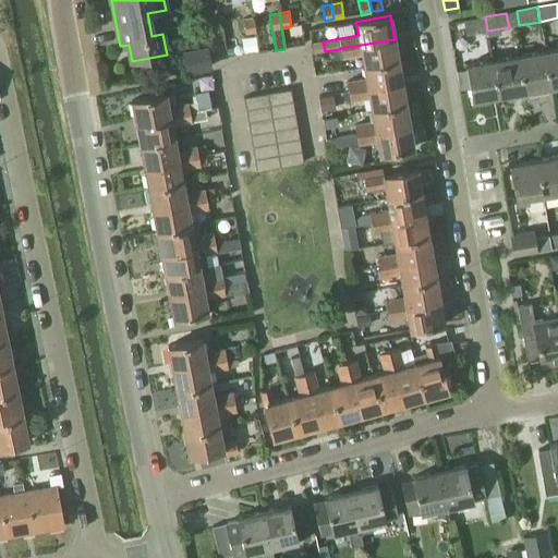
[(255,33),(253,16),(241,19),(244,35),(255,33)]
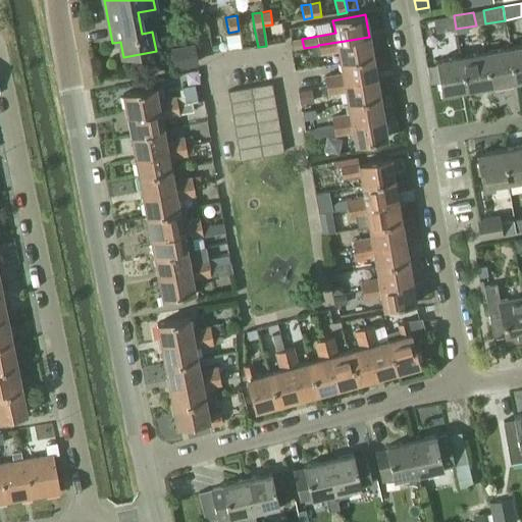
[(436,33),(456,29),(454,15),(433,19),(436,33)]
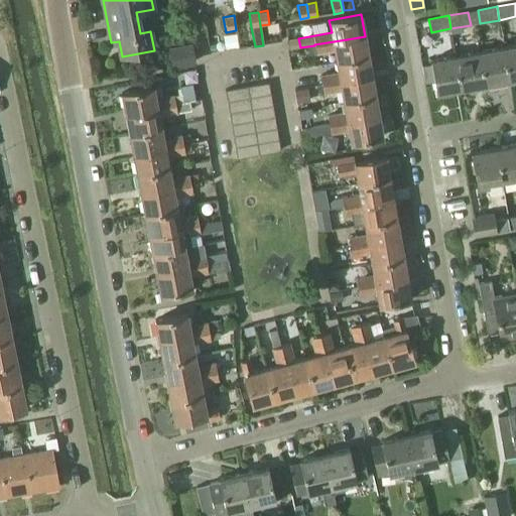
[(236,35),(223,36),(225,50),(238,48),(236,35)]
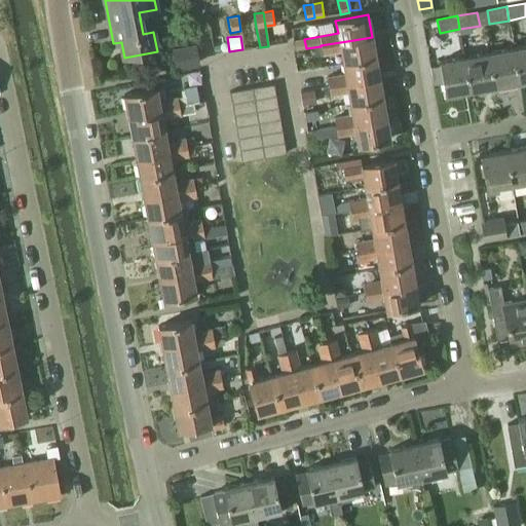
[(341,51),(343,63),(375,57),(372,37),(353,40),(321,45),(321,46),(323,54),(341,51)]
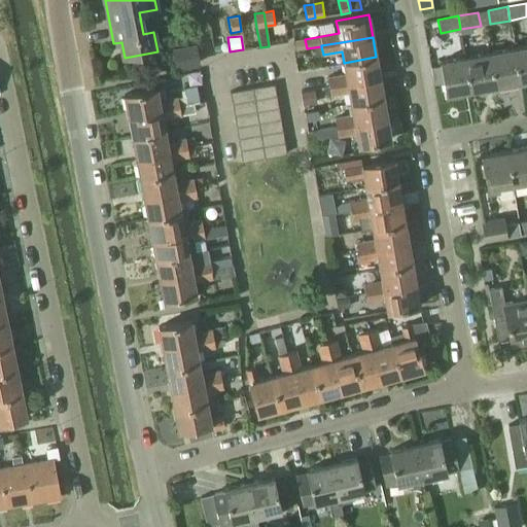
[(526,46),(515,48),(521,82),(526,80),(526,39),(526,40),(526,46)]
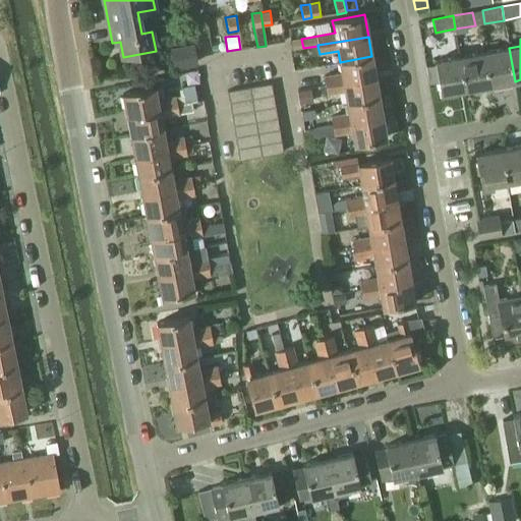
[(171,48),(175,67),(196,62),(192,44),(171,48)]
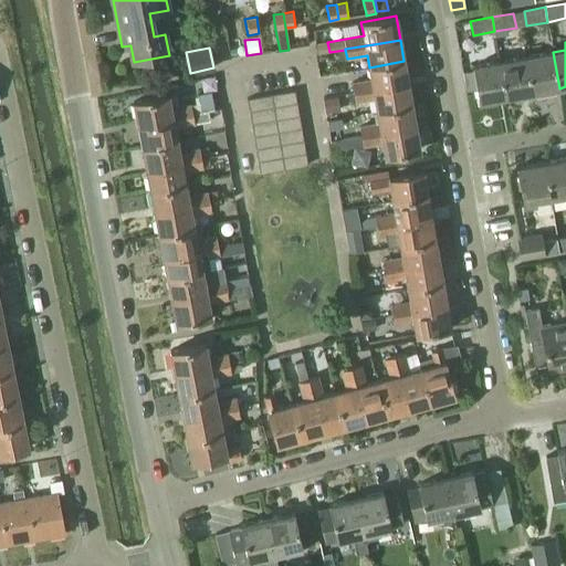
[(533,93),(559,88),(553,52),(526,56),(533,93)]
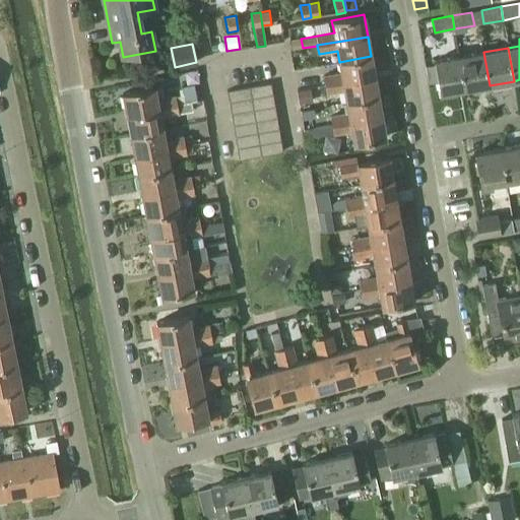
[(464,89),(490,85),(483,52),(459,56),(464,89)]
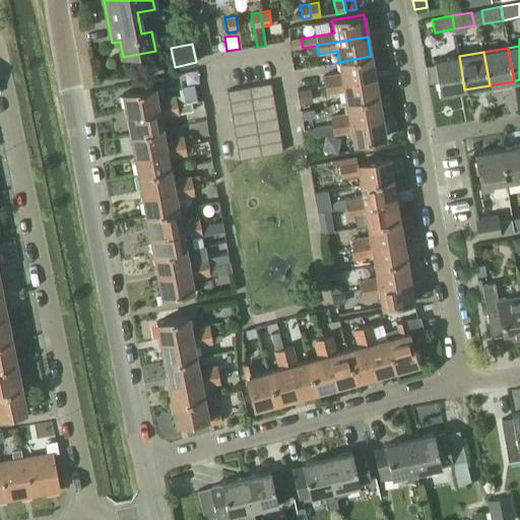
[(371,56),(339,62),(340,73),(323,76),(324,85),(375,76),(371,56)]
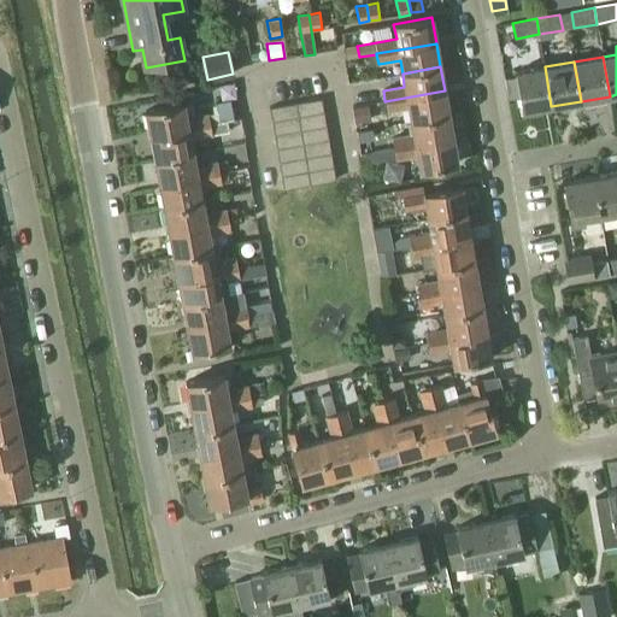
[(551,106),(545,66),(515,72),(516,77),(505,80),(509,100),(519,98),(522,111),(551,106)]
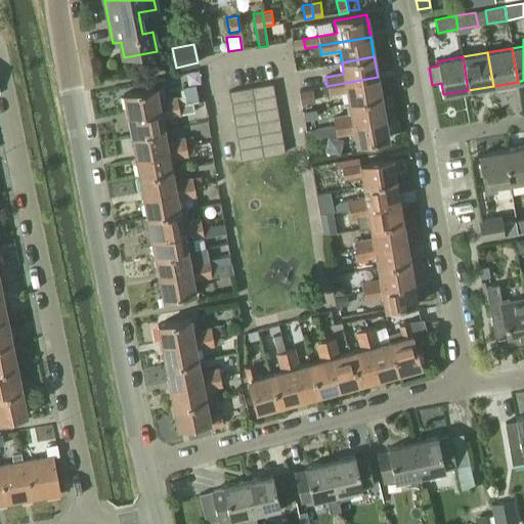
[(378,77),(326,86),(329,94),(347,91),(349,103),(381,97),(378,77)]
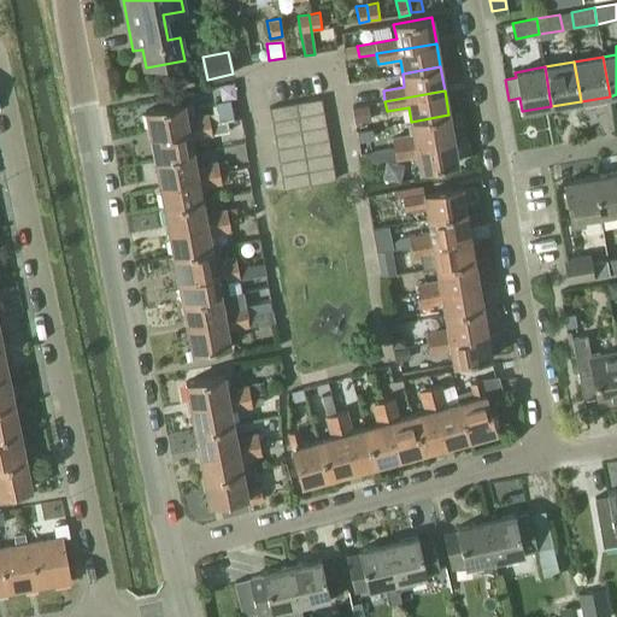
[(298,117),(323,113),(321,99),(295,104),(298,117)]
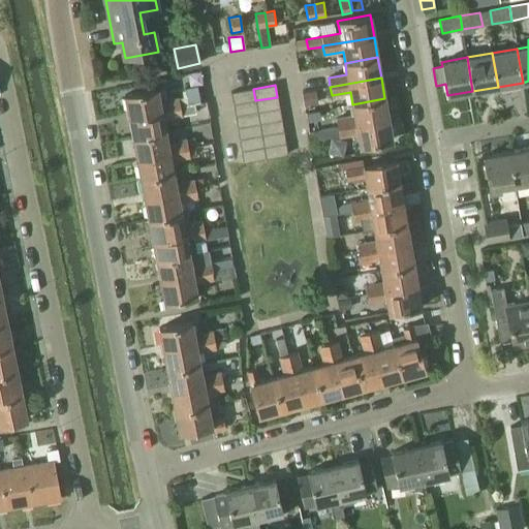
[(200,101),(197,86),(185,88),(187,103),(200,101)]
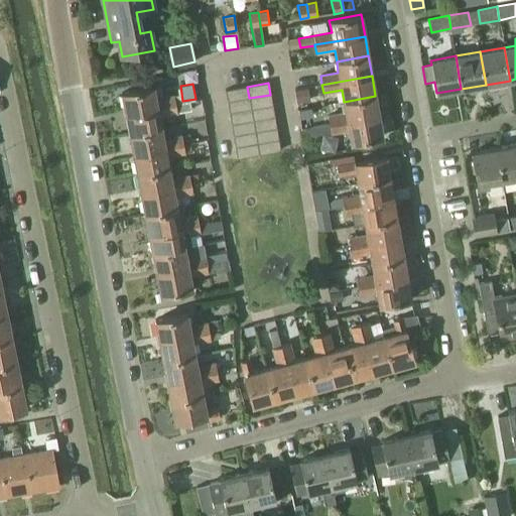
[(175,104),(173,96),(155,99),(153,87),(121,93),(125,114),(175,104)]
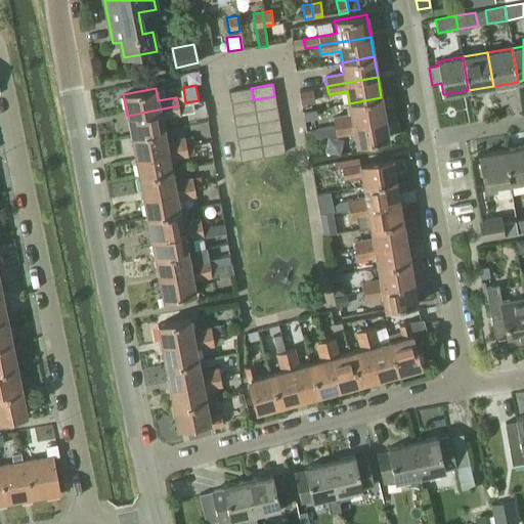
[(253,99),(251,88),(228,91),(230,103),(253,99)]
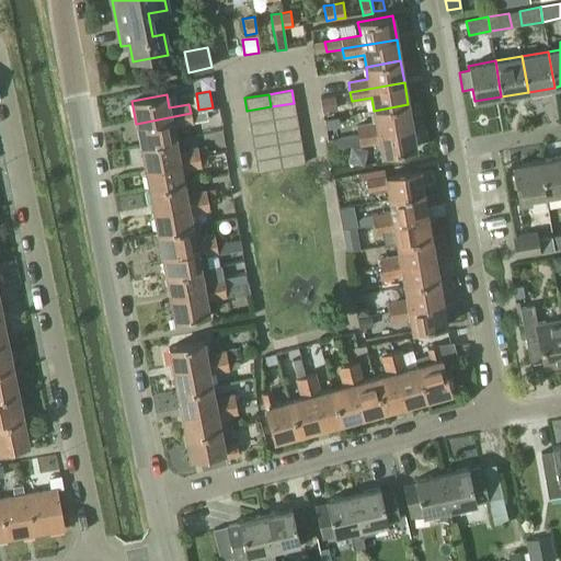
[(334,95),(320,98),(322,113),(336,111),(334,100),(334,95)]
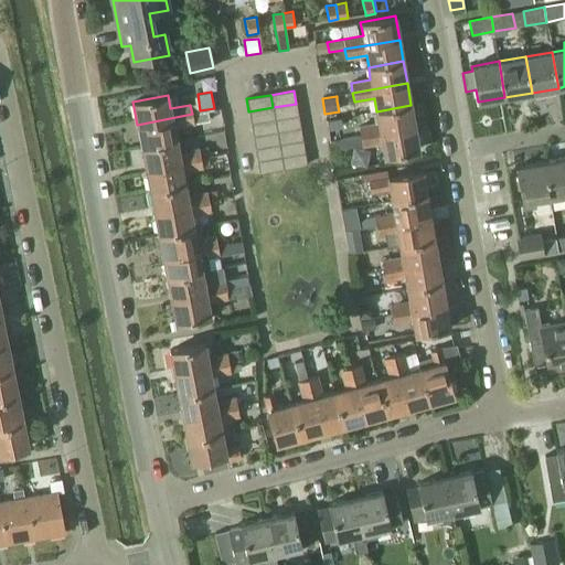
[(273,107),(275,119),(298,116),(296,104),(273,107)]
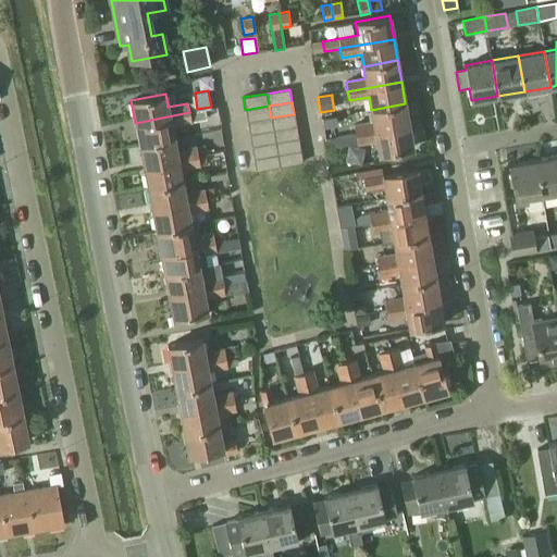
[(405,103),(371,110),(372,122),(354,125),(355,135),(409,125),(405,103)]
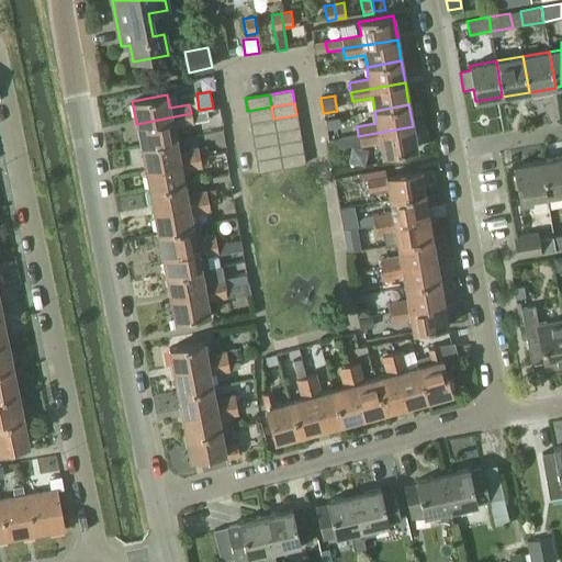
[(249,123),(273,119),(271,107),(247,111),(249,123)]
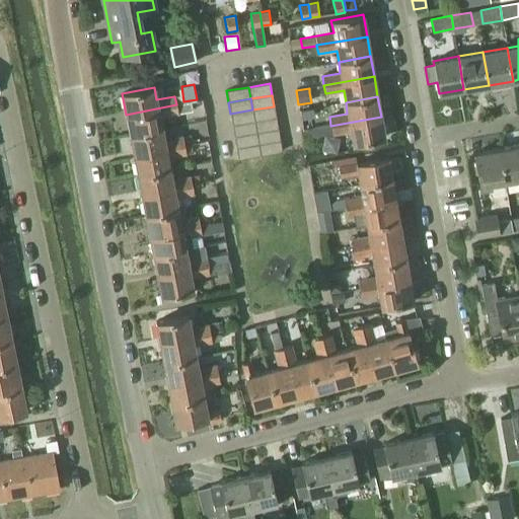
[(176,104),(126,115),(130,135),(162,129),(160,118),(193,110),(191,102),(176,104)]
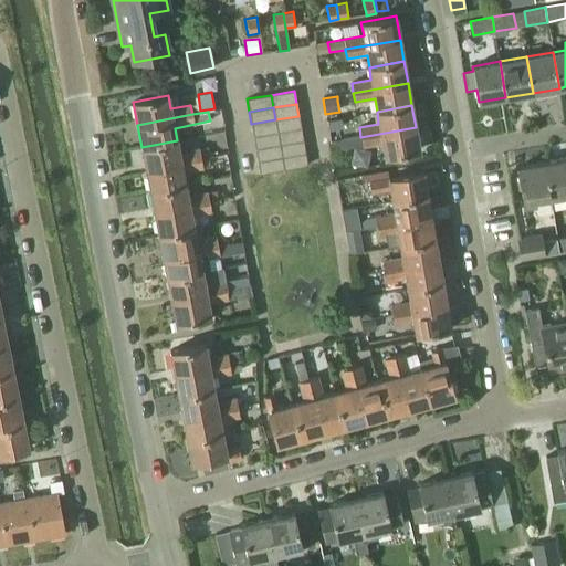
[(299,116),(275,119),(278,133),(301,128),(299,116)]
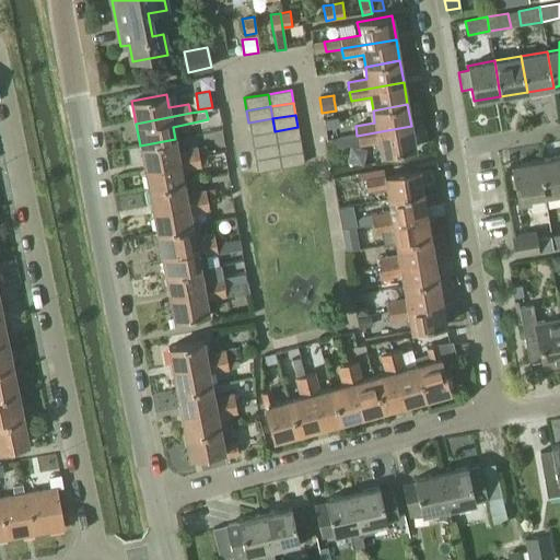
[(337,116),(326,118),(327,128),(339,126),(337,116)]
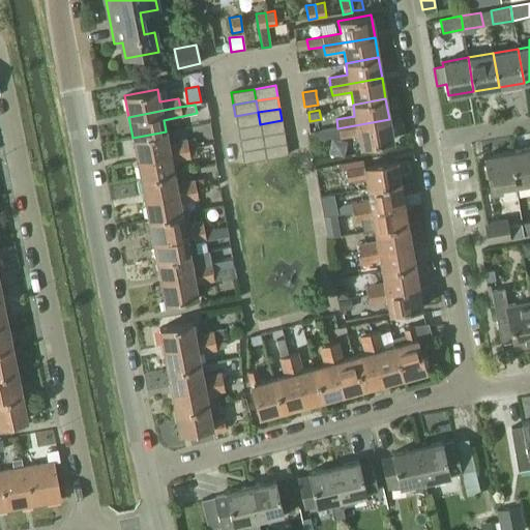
[(260,124),(258,112),(235,116),(237,127),(260,124)]
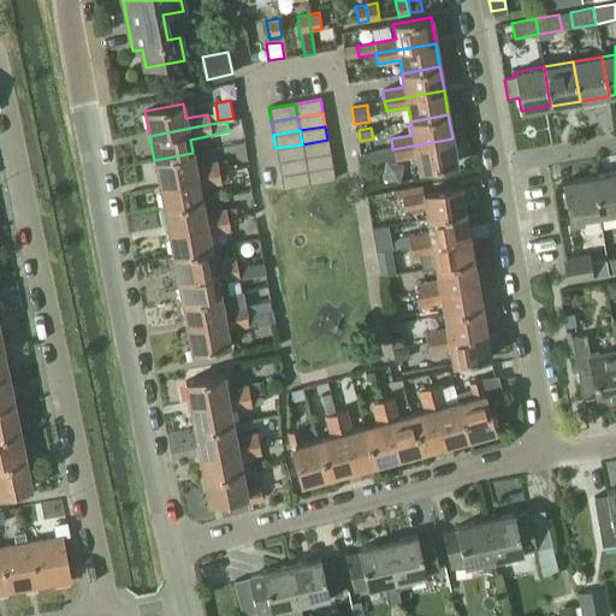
[(456,164),(452,138),(392,149),(395,159),(415,155),(419,170),(456,164)]
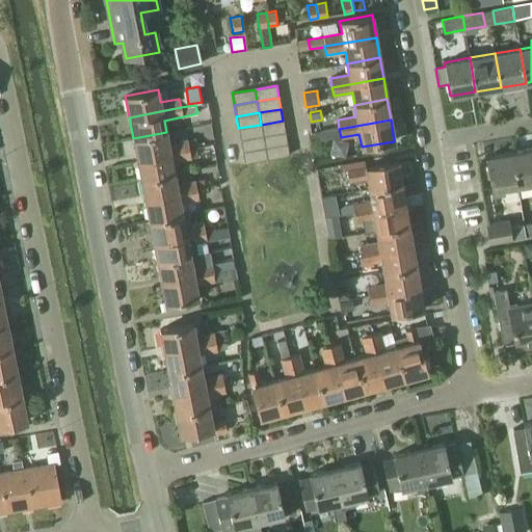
[(285,132),(283,121),(261,125),(262,136),(285,132)]
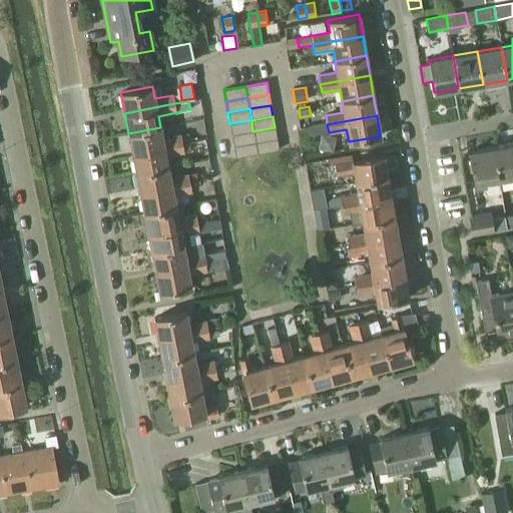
[(251,120),(229,123),(231,134),(252,131),(251,120)]
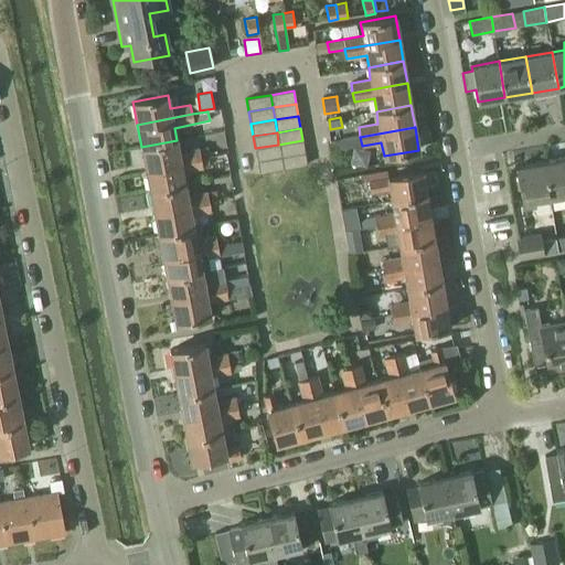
[(336,150),(361,146),(360,137),(334,140),(336,150)]
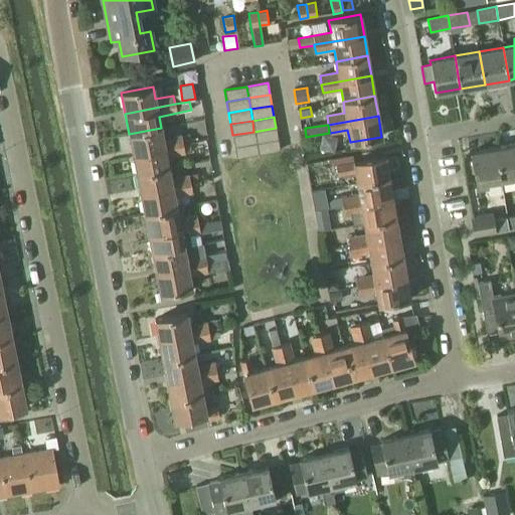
[(163,139),(161,128),(129,134),(133,154),(183,144),(181,135),(163,139)]
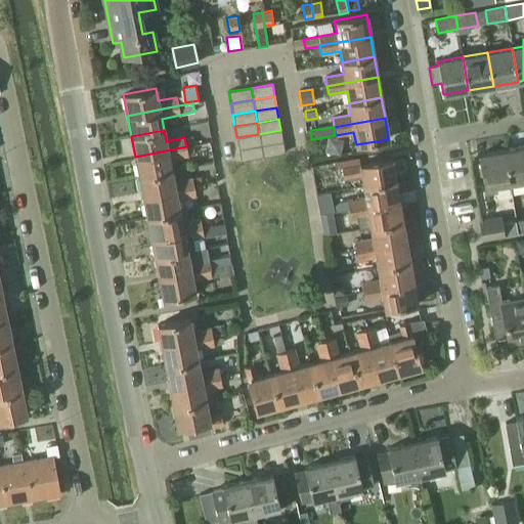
[(258,134),(260,145),(282,141),(280,130),(258,134)]
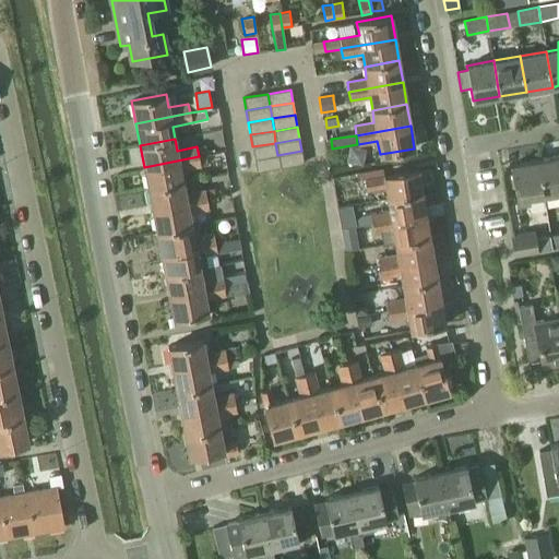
[(254,159),(277,155),(275,143),(252,146),(254,159)]
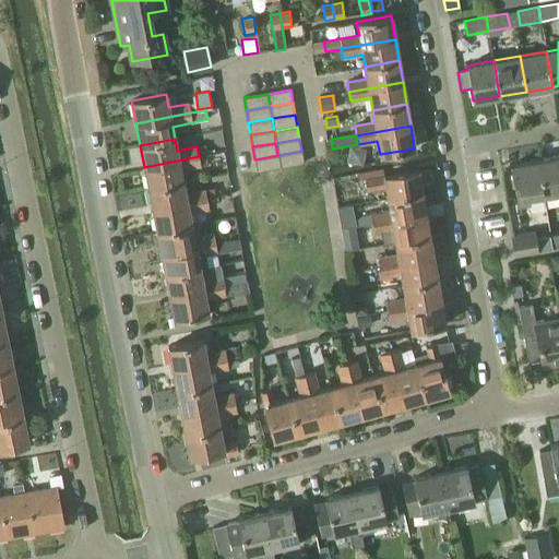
[(277,155),(280,168),(304,164),(301,151),(277,155)]
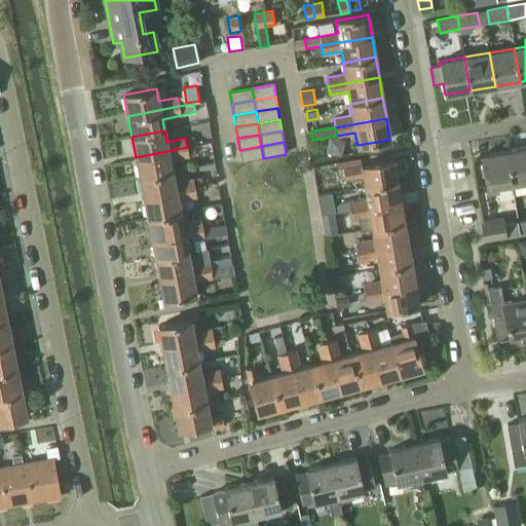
[(241,161),(263,158),(261,146),(239,150),(241,161)]
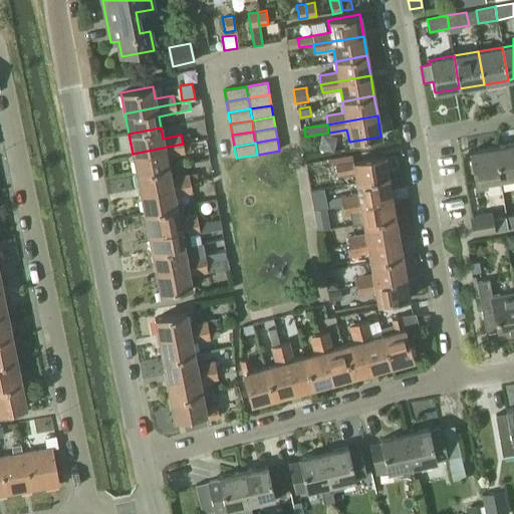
[(184,153),(183,144),(133,154),(137,173),(169,167),(166,156),(184,153)]
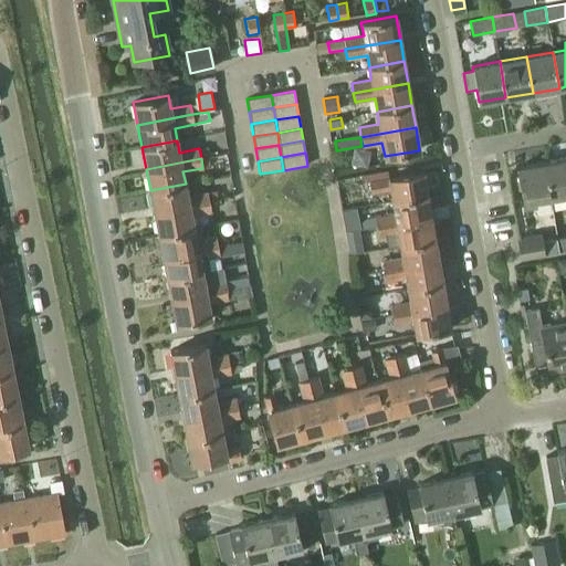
[(549,198),(565,195),(565,158),(543,163),(549,198)]
